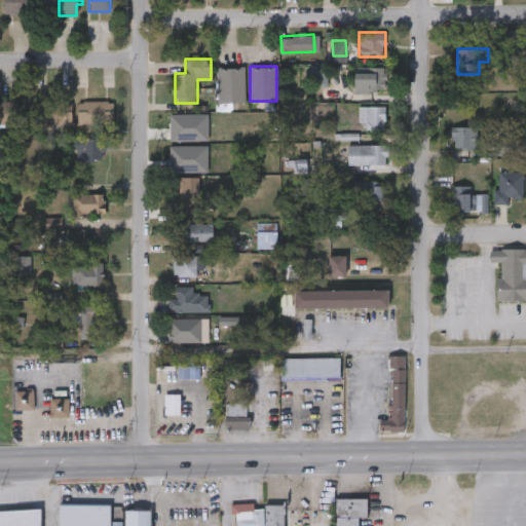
[(219,67),(245,67),(245,102),(219,102),(219,67)]
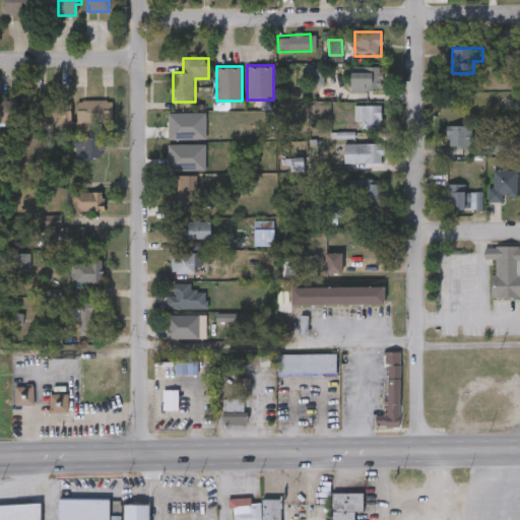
[(324,84),(307,84),(307,69),(324,69),(324,84)]
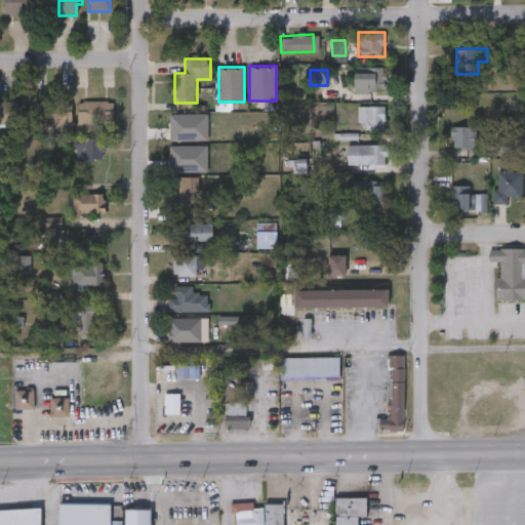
[(0,99),(19,99),(19,123),(0,123),(0,99)]
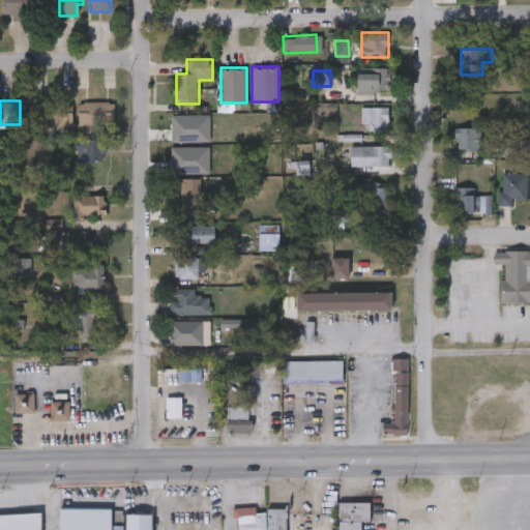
[(37,126),(37,100),(74,100),(74,126),(37,126)]
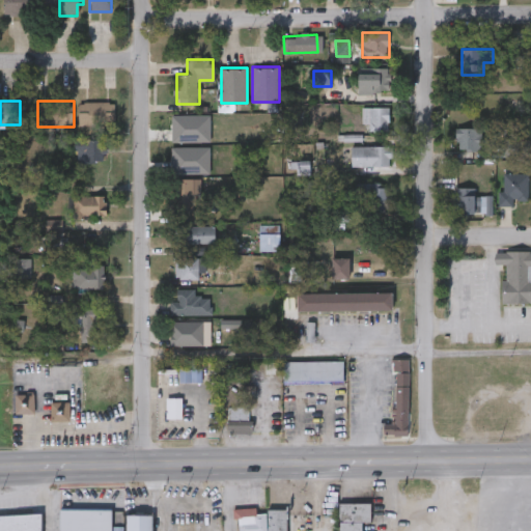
[(80,101),(115,101),(115,124),(80,124),(80,101)]
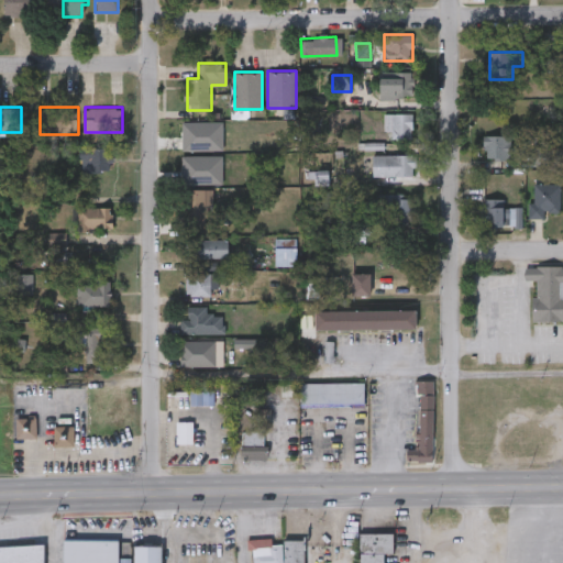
[(385,113),(414,113),(414,135),(395,135),(395,131),(385,131),(385,113)]
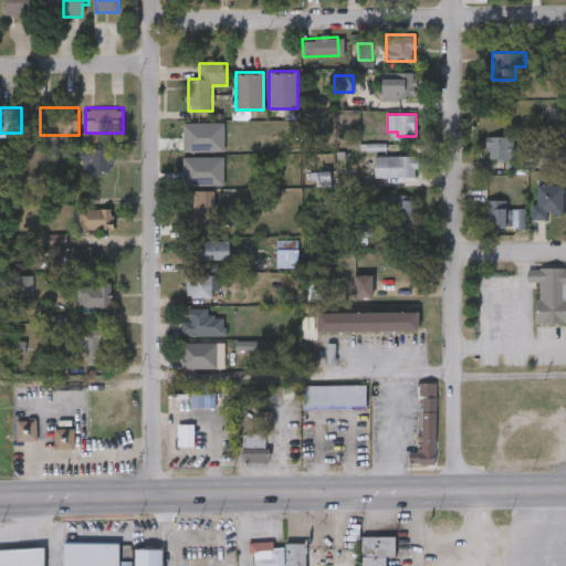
[(519,159),(488,159),(488,136),(519,136),(519,159)]
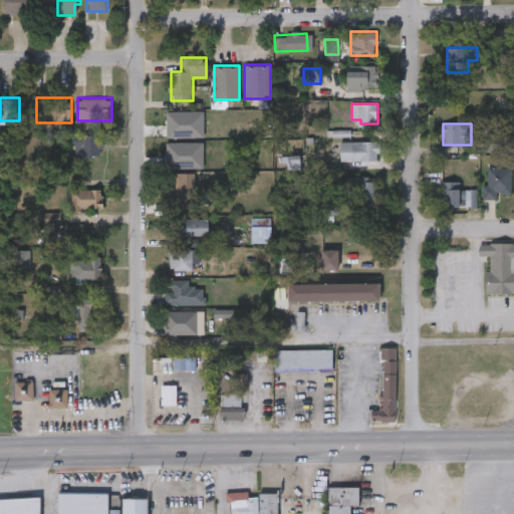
[(74,135),(102,135),(102,156),(74,156),(74,135)]
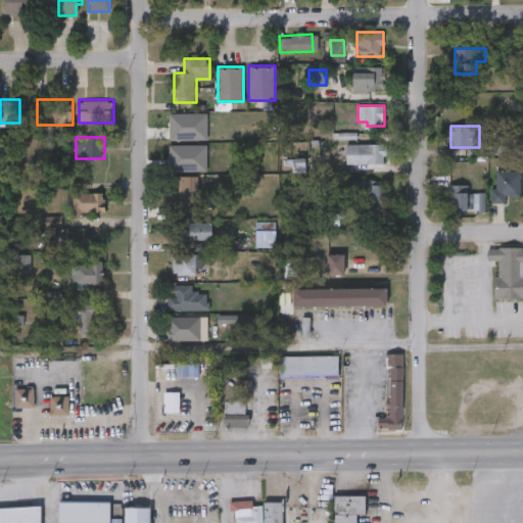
[(522,139),(522,153),(496,153),(496,139),(522,139)]
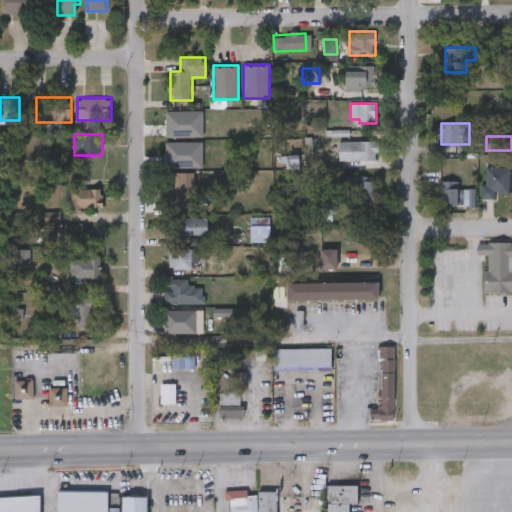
[(340,160),(340,141),(378,141),(378,160),(340,160)]
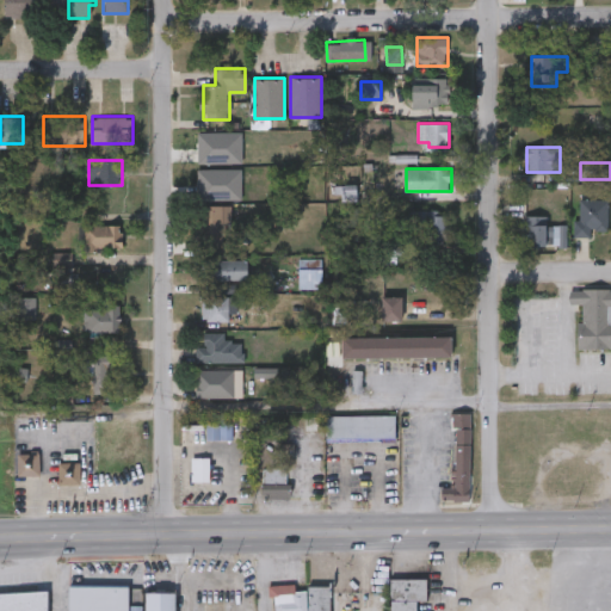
[(610,196),(610,230),(593,230),(593,236),(578,236),(578,196),(610,196)]
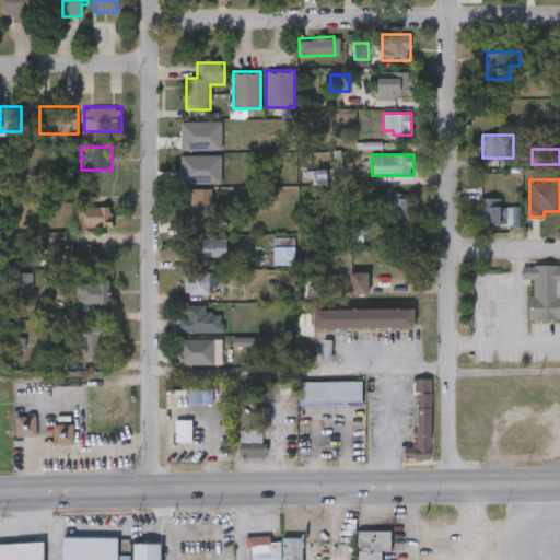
[(212,188),(212,223),(186,223),(186,188),(212,188)]
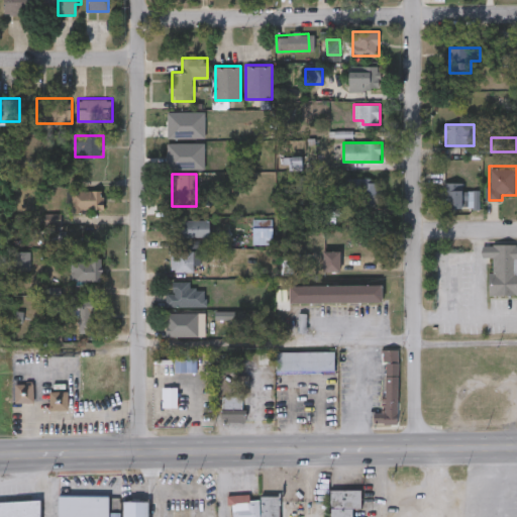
[(362,203),(362,193),(346,193),(346,178),(380,178),(380,203),(362,203)]
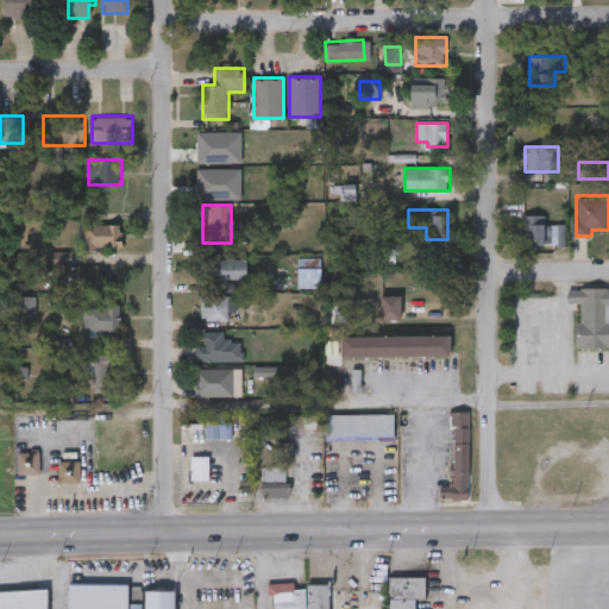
[(548,246),(526,246),(526,214),(548,214),(548,246)]
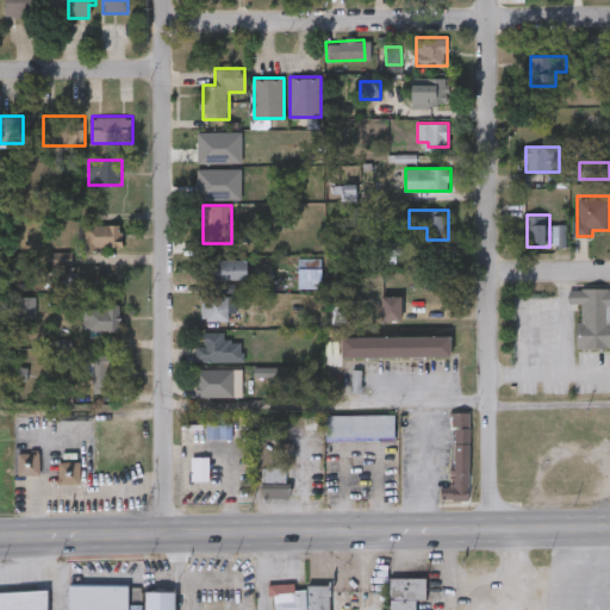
[(85,250),(85,224),(122,224),(122,250),(85,250)]
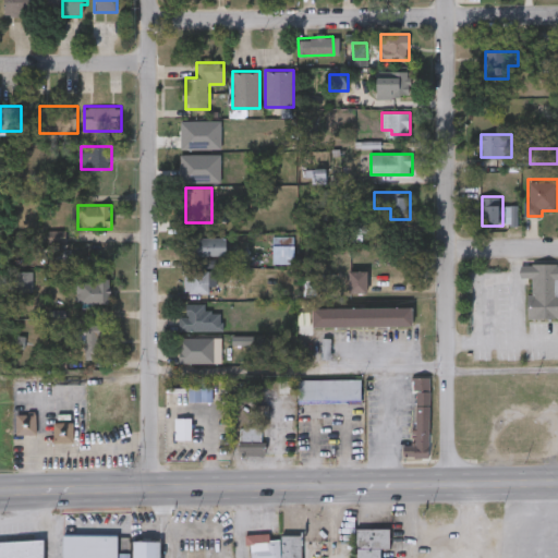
[(228,255),(185,255),(185,237),(228,237),(228,255)]
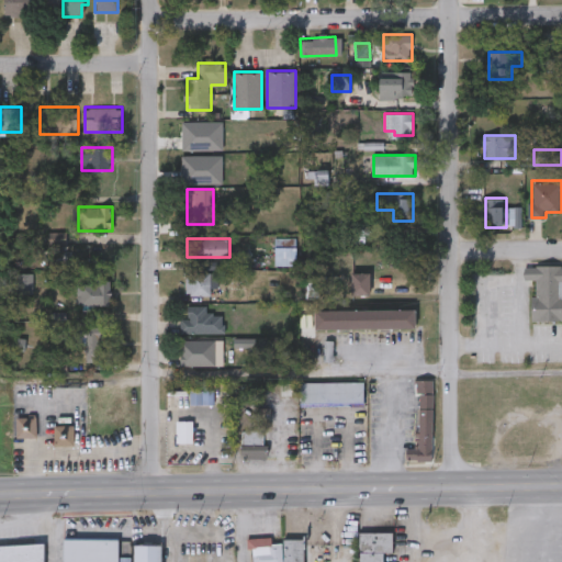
[(296,247),(296,263),(277,263),(277,247),(296,247)]
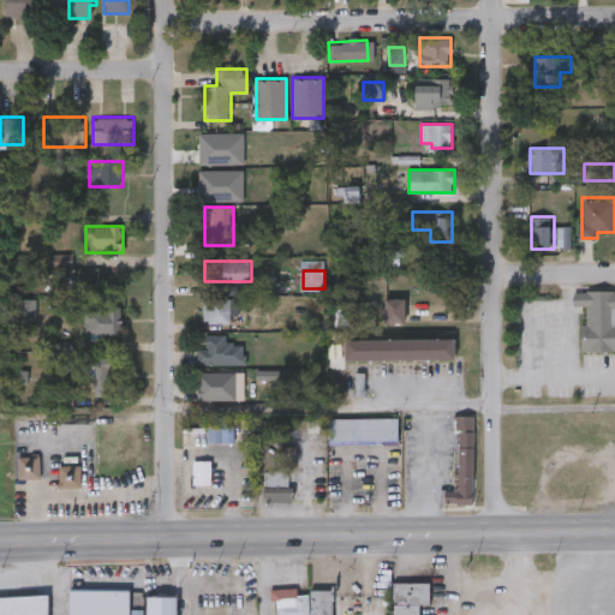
[(614,350),(585,350),(584,305),(574,305),(574,291),(614,291),(614,350)]
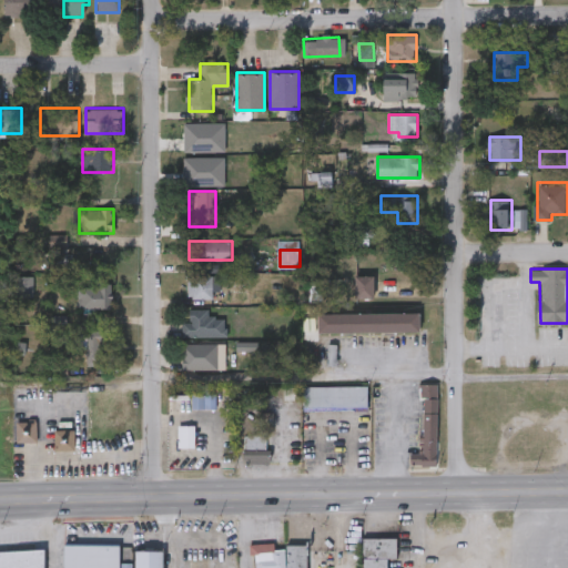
[(215,275),(215,298),(189,298),(189,275),(215,275)]
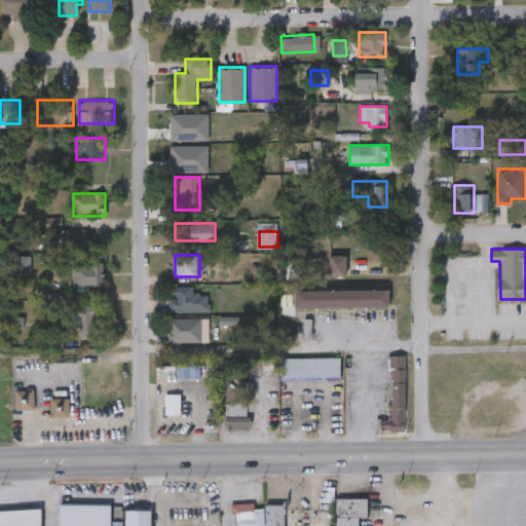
[(330,255),(347,255),(347,275),(330,275),(330,255)]
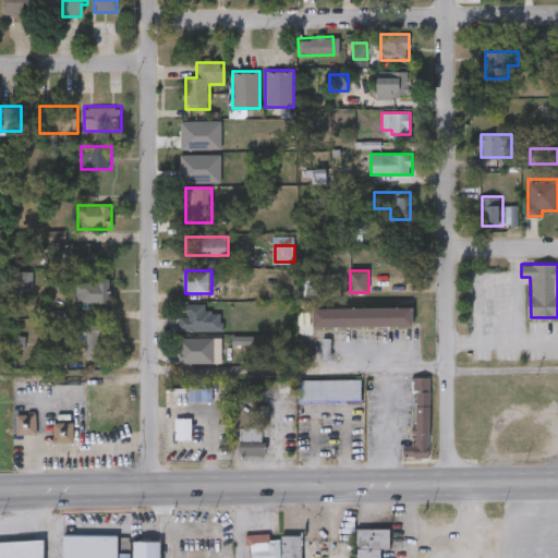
[(19,271),(32,271),(33,289),(20,290),(19,271)]
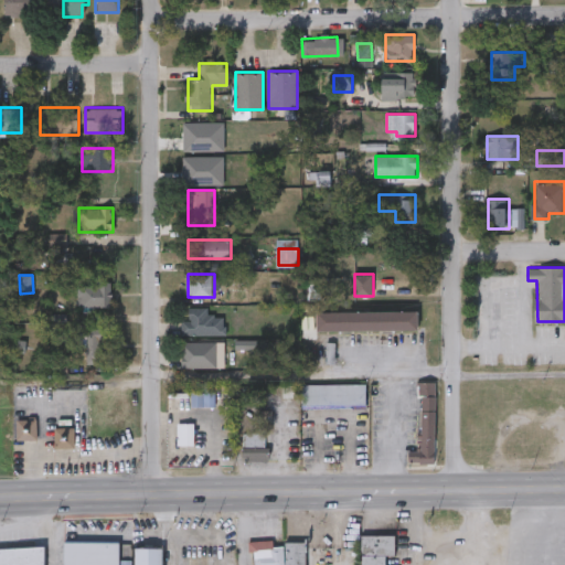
[(112,279),(112,308),(82,308),(82,279),(112,279)]
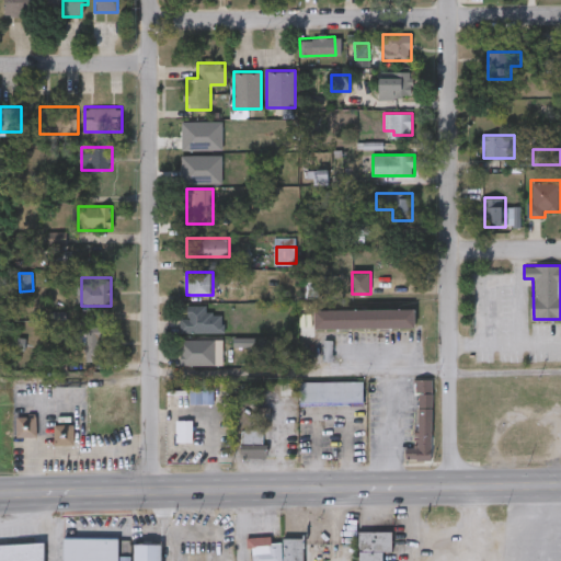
[(181,317),(189,317),(189,306),(207,306),(207,313),(224,313),(224,332),(181,332),(181,317)]
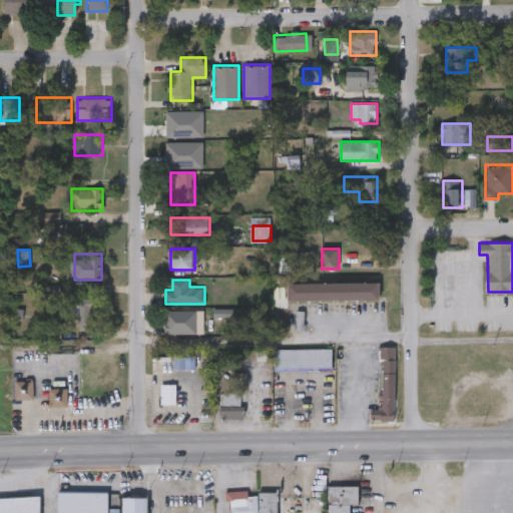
[(289,284),(380,284),(380,300),(289,300),(289,284)]
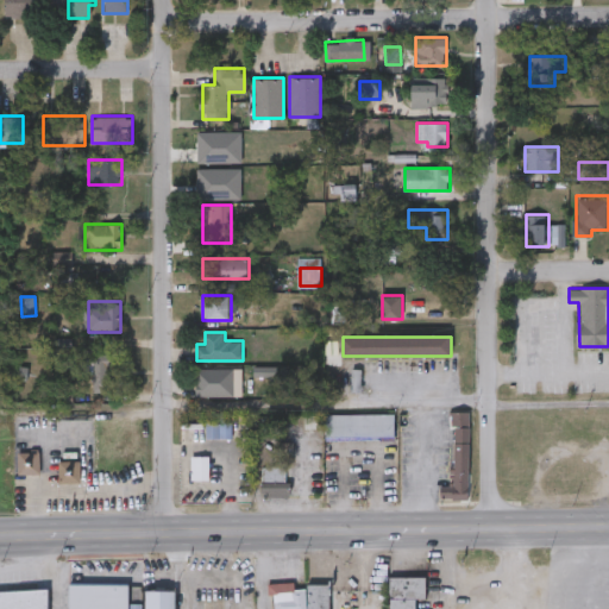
[(113,391),(94,391),(94,355),(113,355),(113,391)]
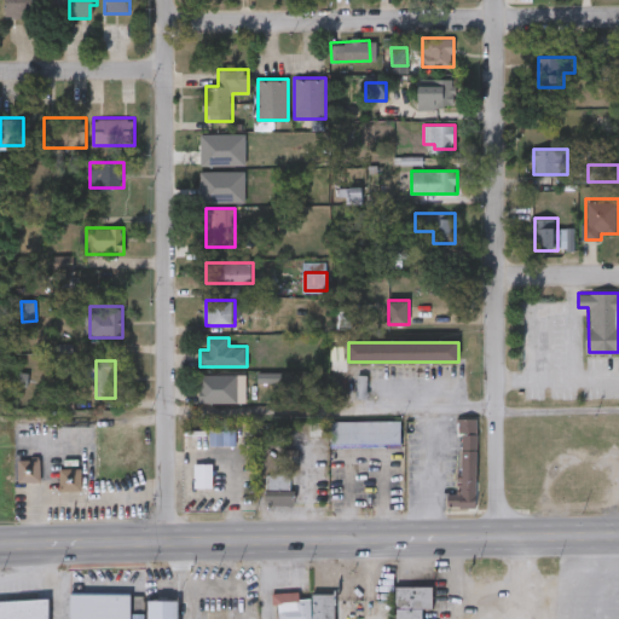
[(200,401),(200,374),(238,374),(238,401),(200,401)]
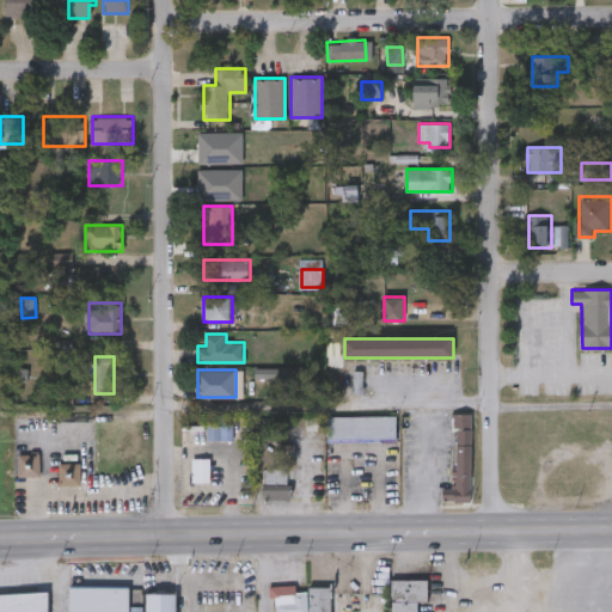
[(471,501),(445,501),(445,488),(457,489),(458,415),(472,415),(471,501)]
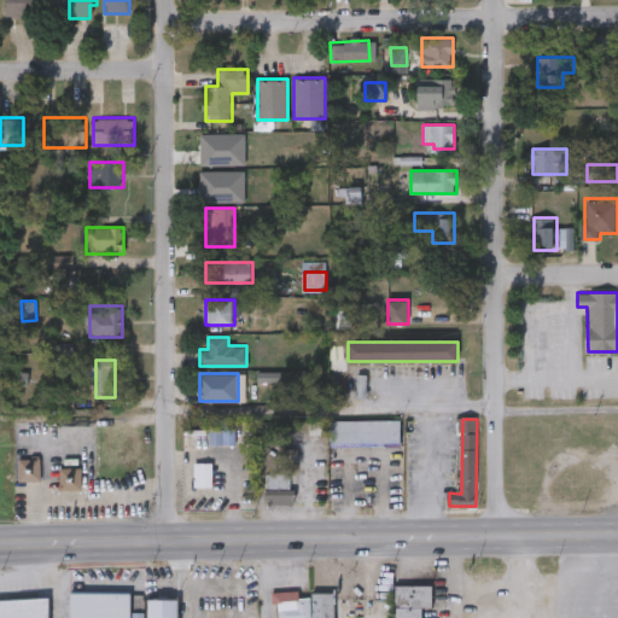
[(401,445),(331,445),(331,420),(401,420),(401,445)]
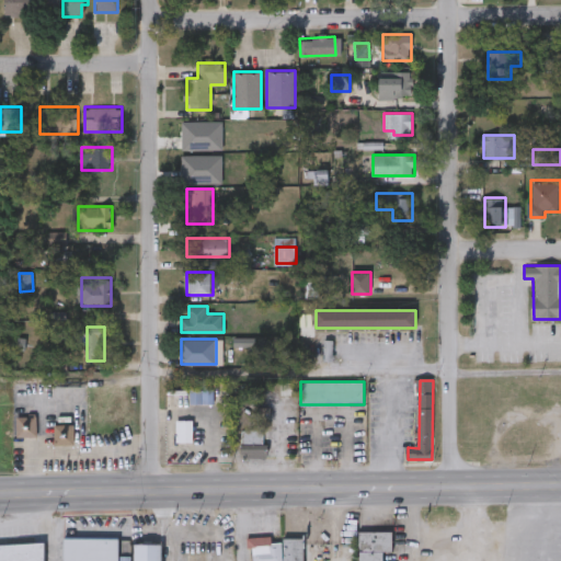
[(18,414),(36,414),(36,435),(18,435),(18,414)]
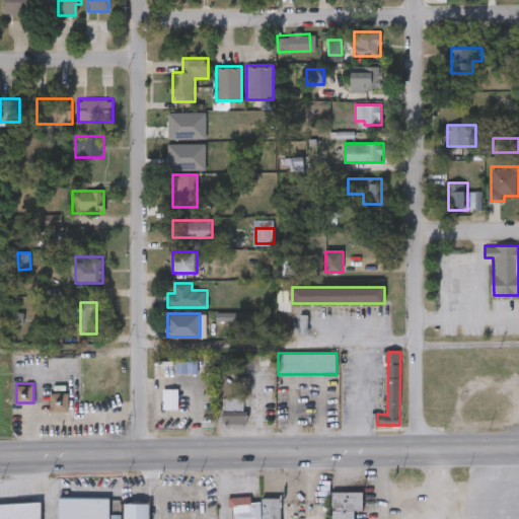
[(164,409),(164,388),(178,388),(178,409),(164,409)]
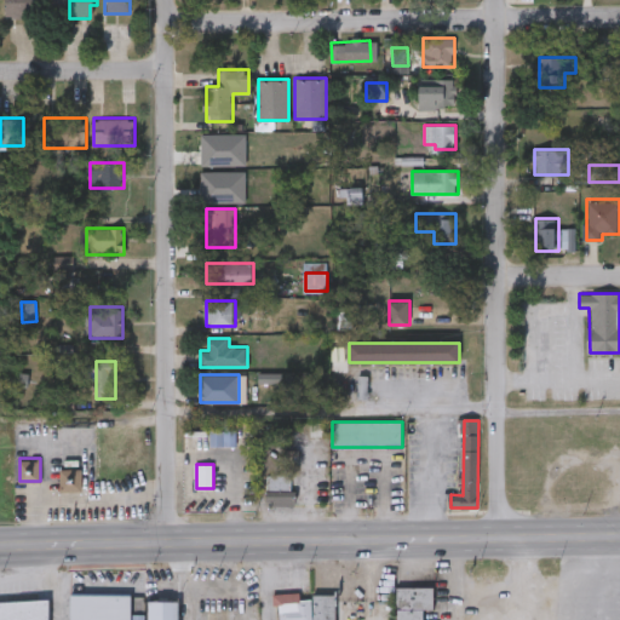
[(61,469),(82,469),(82,491),(61,491),(61,469)]
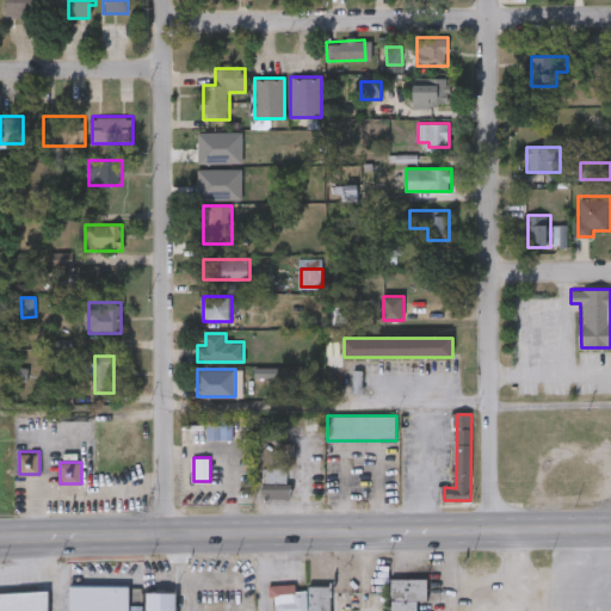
[(289,497),(264,497),(264,468),(289,468),(289,497)]
